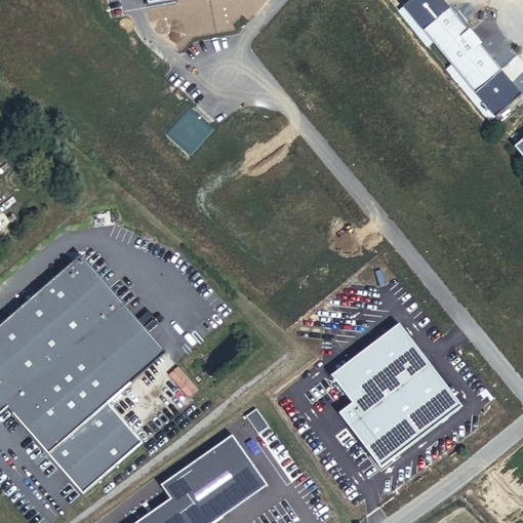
[(500,68),(478,41),(479,40),(469,28),(468,29),(448,5),(421,28),(474,90),(500,68)]
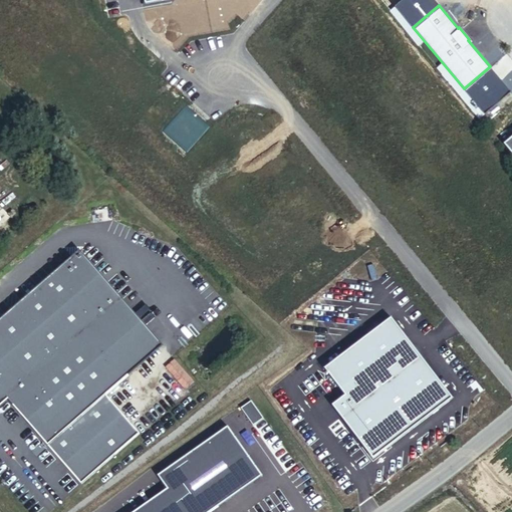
[(511,133),(503,141),(511,151),(511,133)]
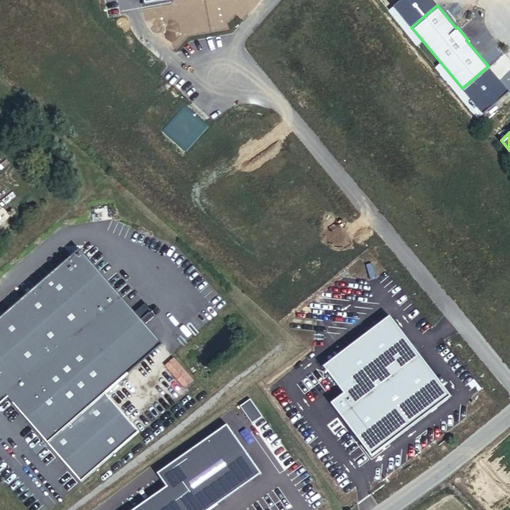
[(446,162),(457,152),(448,141),(436,151),(446,162)]
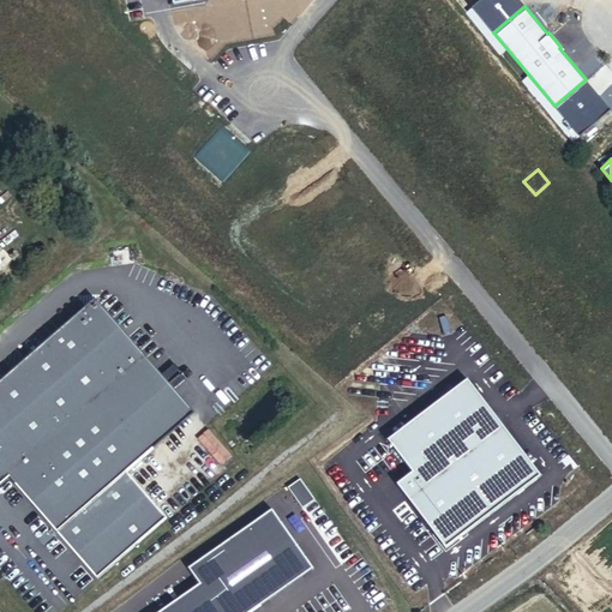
[(153,447),(102,389),(144,354),(93,297),(0,377),(0,478),(6,474),(95,576),(165,515),(125,469),(153,447)]
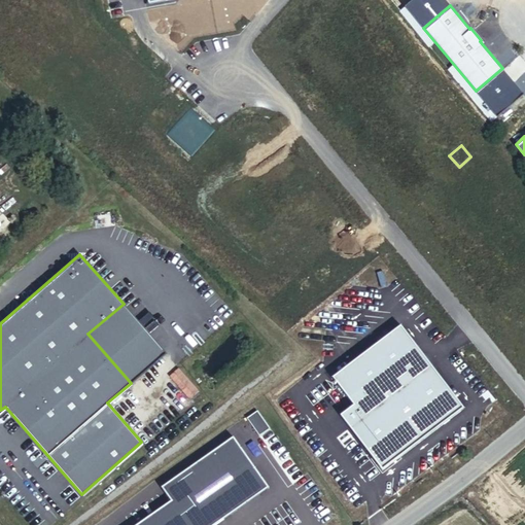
[(273,279),(283,268),(272,258),(261,270),(273,279)]
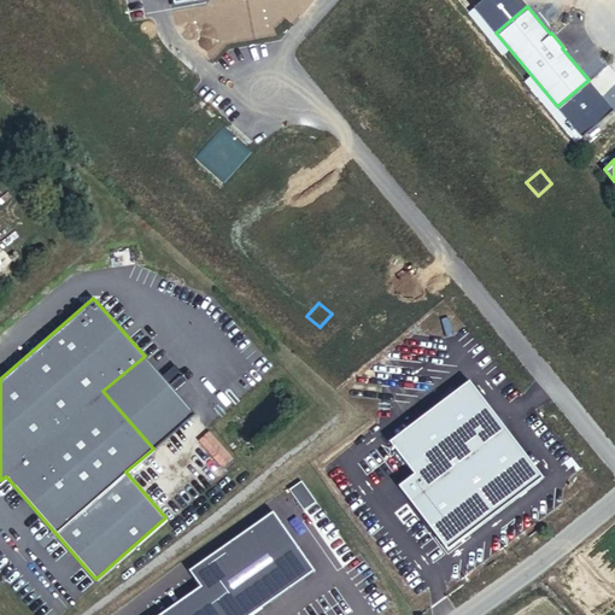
[(145,356),(103,391),(153,449),(193,411),(145,356)]
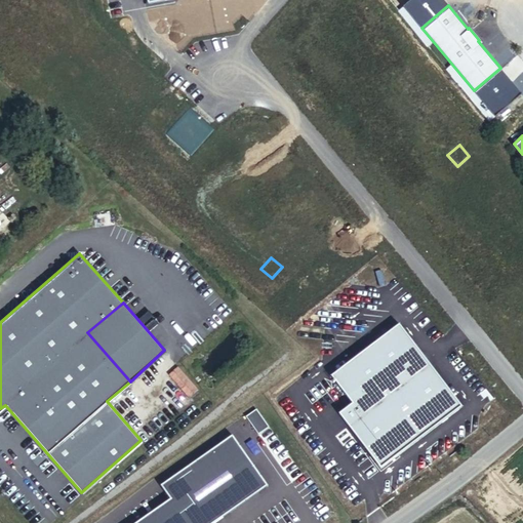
[(445,328),(456,319),(447,307),(435,316),(445,328)]
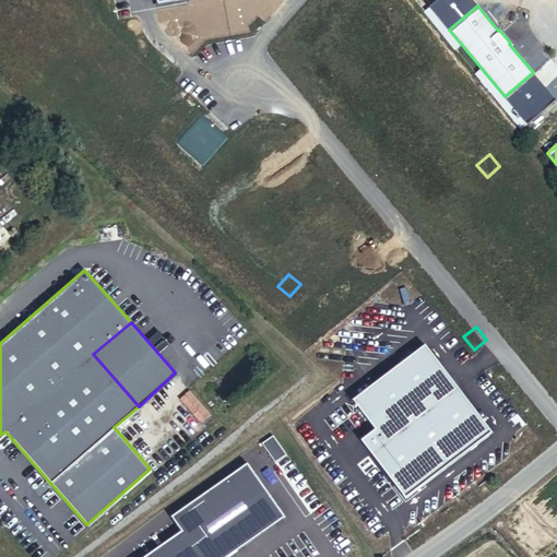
[(350,336),(360,347),(368,340),(357,329),(350,336)]
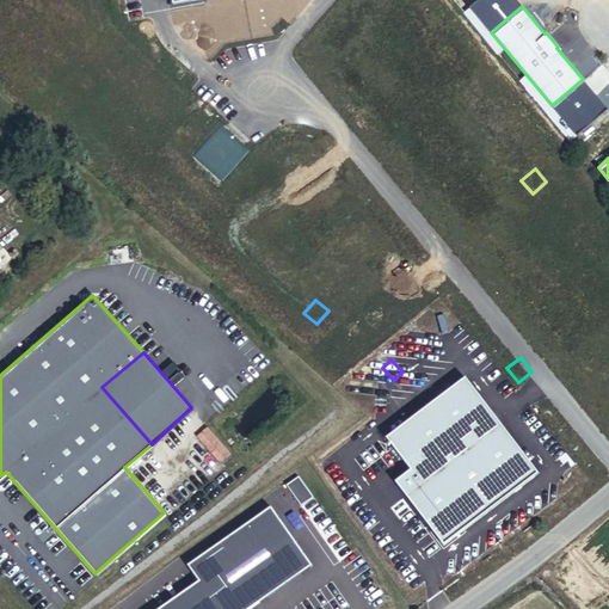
[(395,481),(444,545),(539,472),(465,376),(386,437),(411,469),(395,481)]
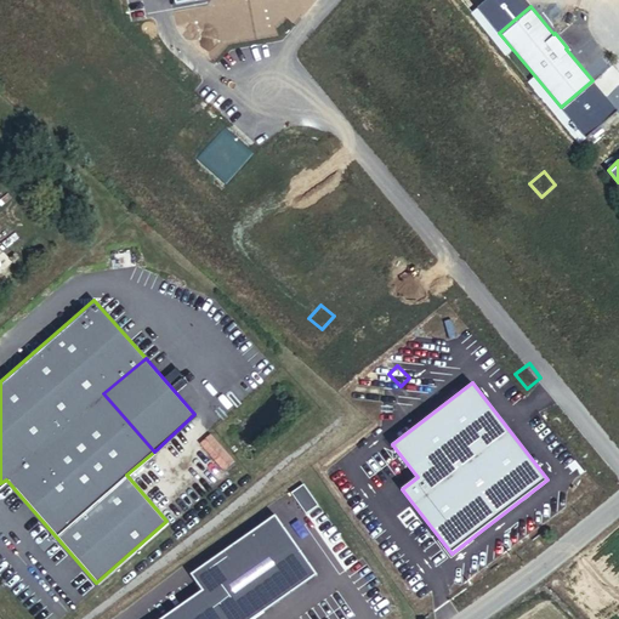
[(609,429),(618,420),(618,413),(611,403),(597,414),(609,429)]
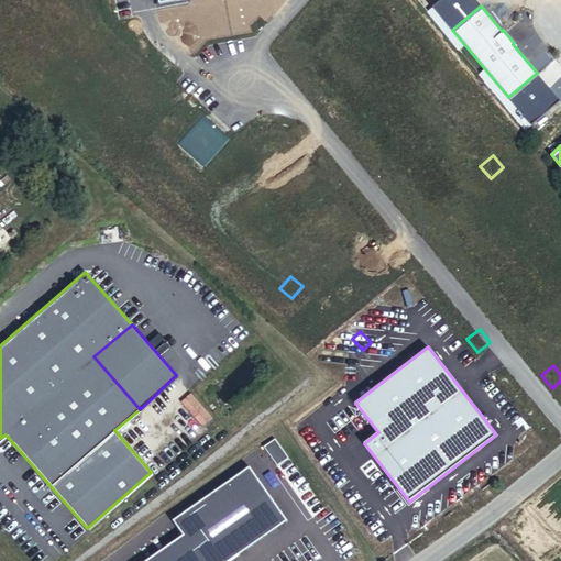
[(206,427),(216,417),(194,393),(183,402),(206,427)]
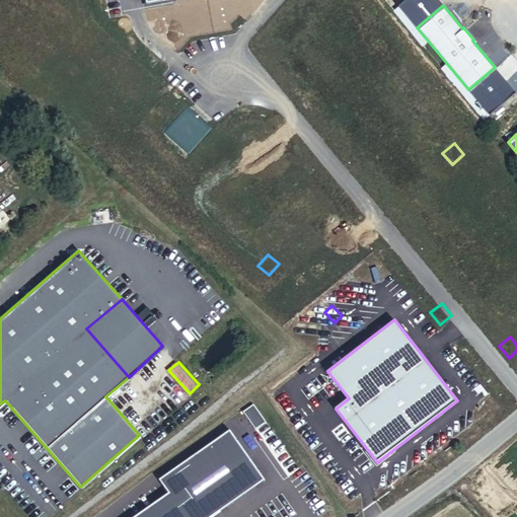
[(253,403),(243,411),(255,429),(266,421),(253,403)]
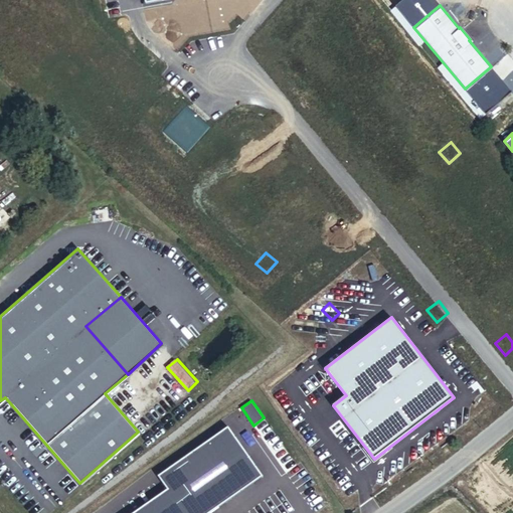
[(228,428),(162,475),(171,488),(136,512),(207,512),(262,475),(228,428)]
